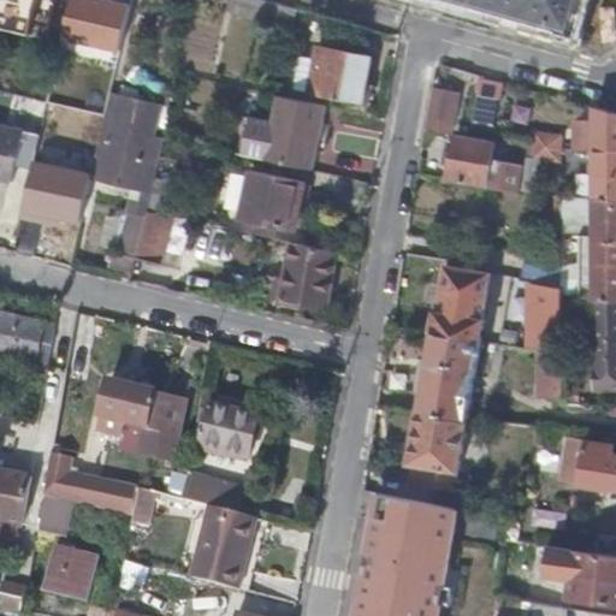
[(35,0),(0,0),(0,25),(29,33),(35,0)]
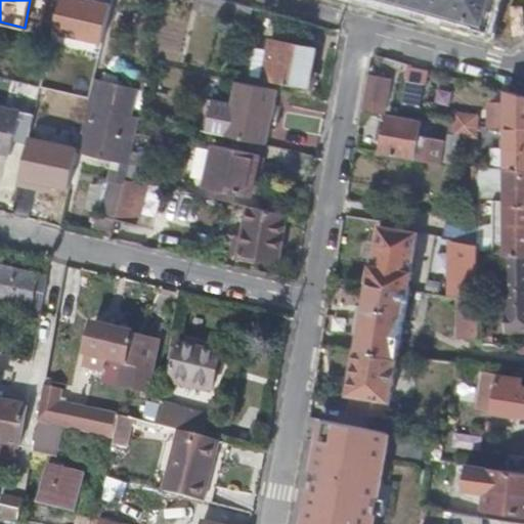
[(113,2),(100,0),(63,0),(56,33),(103,42),(113,2)]
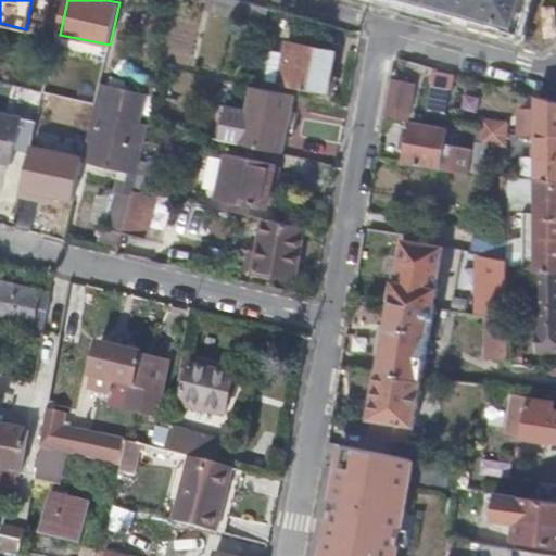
[(401,0),(517,33),(526,0),(401,0)]
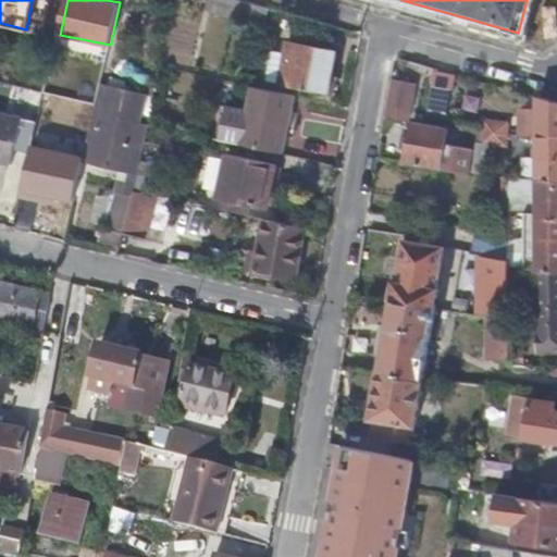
[(336,52),(288,42),(286,57),(274,54),(269,82),(329,95),(336,52)]
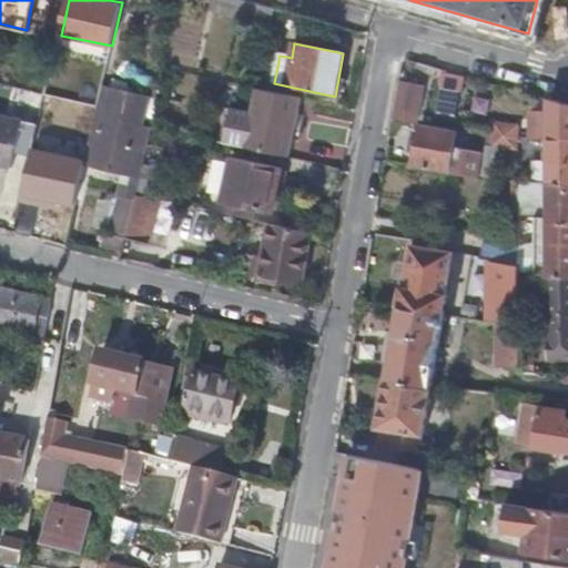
[(460,74),(443,69),(434,117),(454,120),(460,74)]
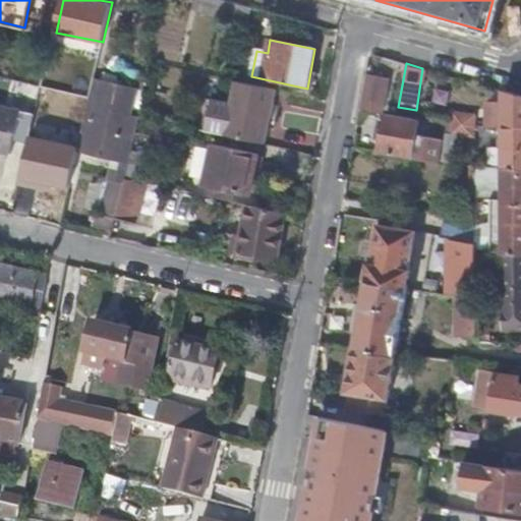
[(365,77),(360,110),(383,113),(387,80),(365,77)]
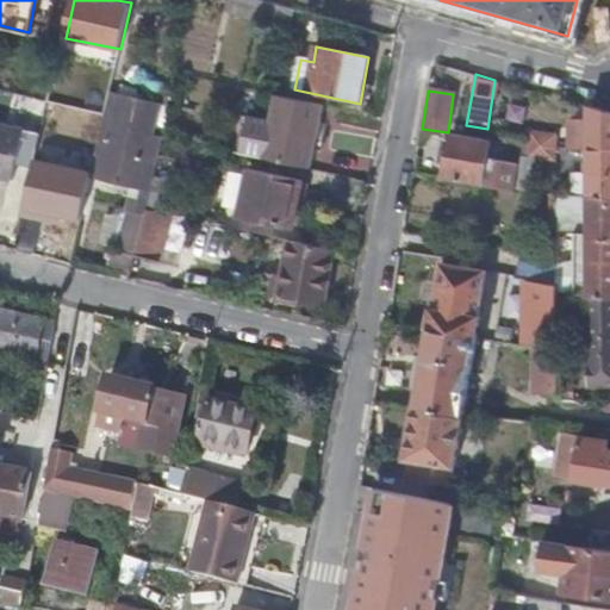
[(310,170),(322,105),(274,95),(269,126),(263,161),(310,170)]
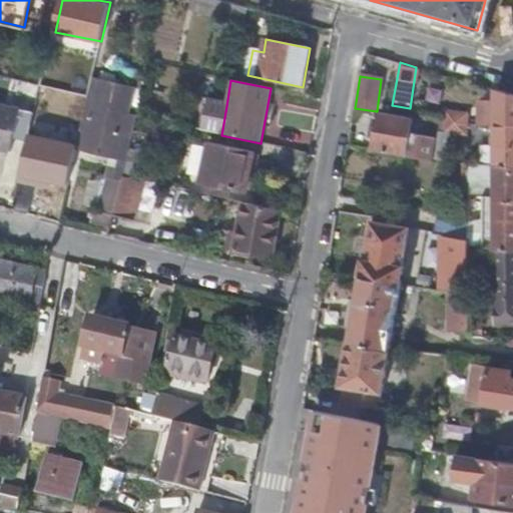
[(512,94),(494,89),(494,100),(494,126),(512,126),(512,94)]
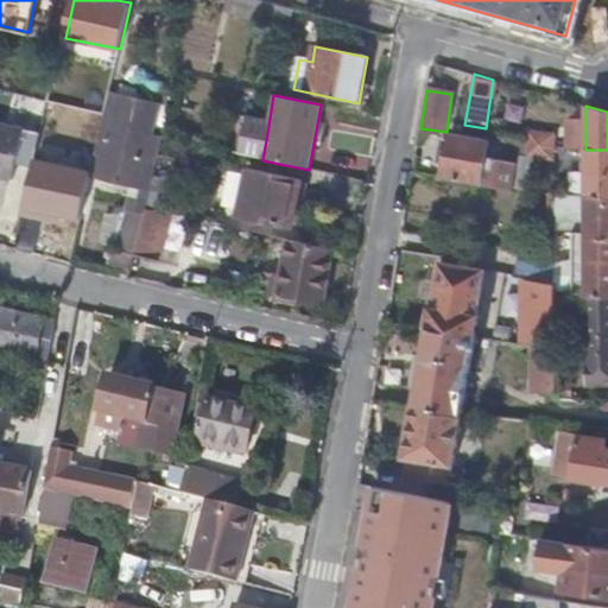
[(131,184),(137,185),(152,119),(106,109),(92,176),(131,184)]
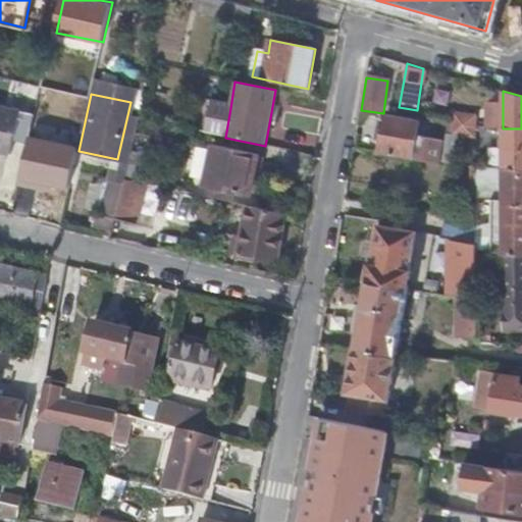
[(503,128),(503,102),(486,102),(485,127),(503,128)]
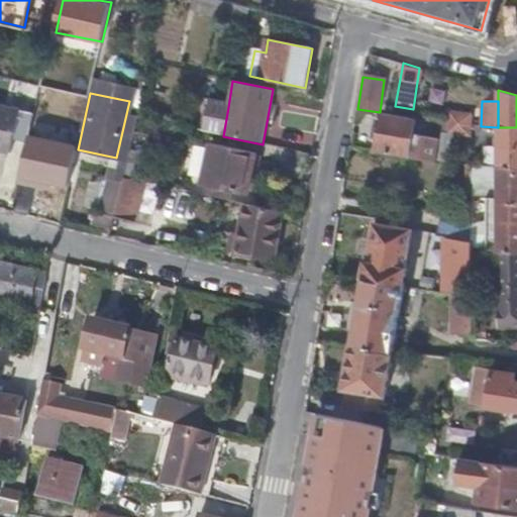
[(210,133),(223,136),(228,107),(215,104),(210,133)]
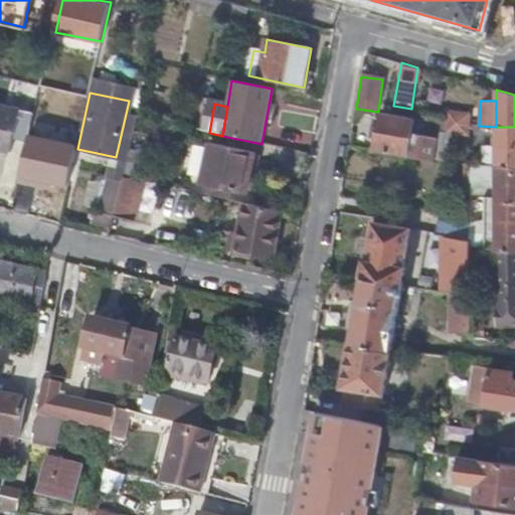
[(12,134),(16,114),(0,110),(0,150),(7,152),(12,134)]
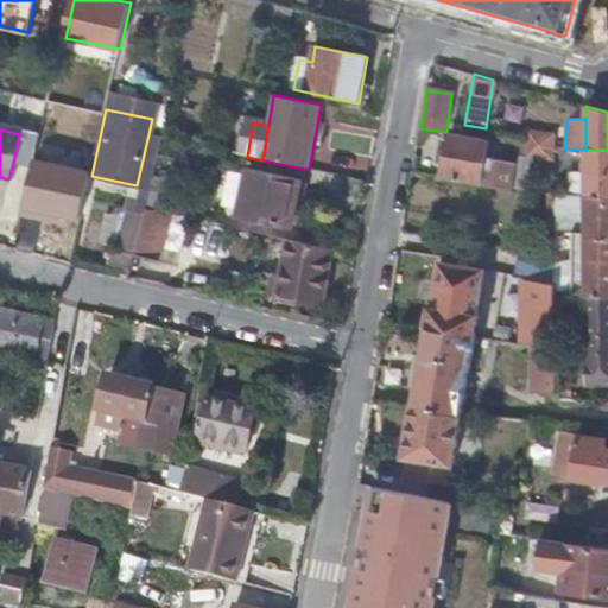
[(527,143),(556,147),(557,135),(530,130),(527,143)]
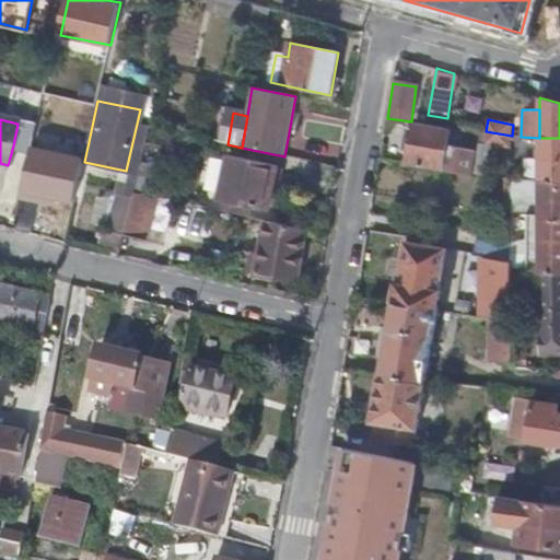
[(30,151),(35,128),(18,124),(13,146),(30,151)]
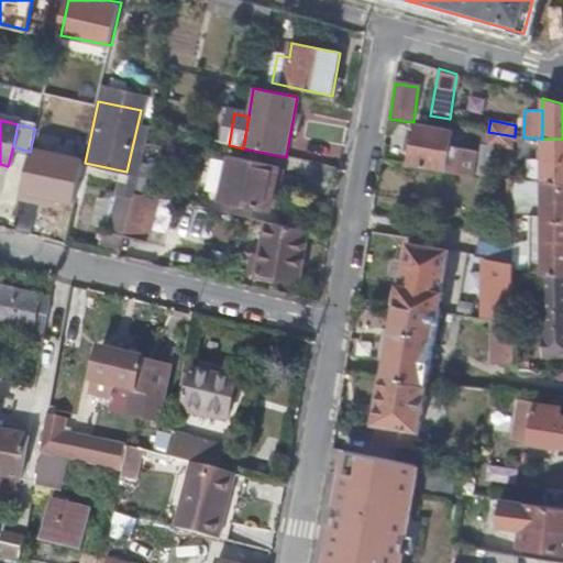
[(415,125),(408,166),(443,172),(448,148),(450,132),(415,125)]
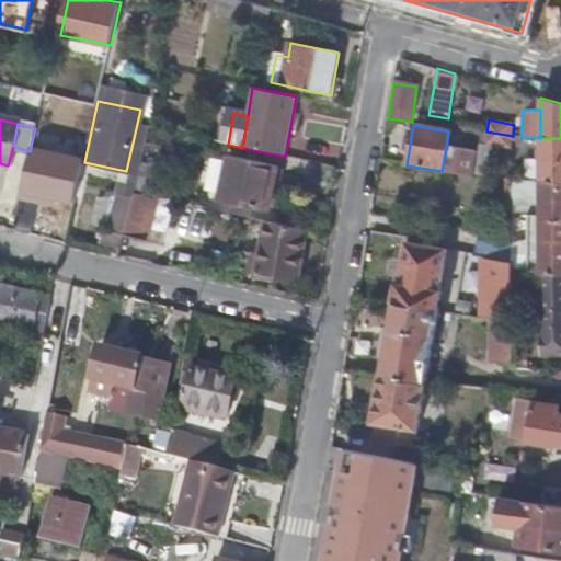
[(487,132),(485,145),(510,149),(513,136),(487,132)]
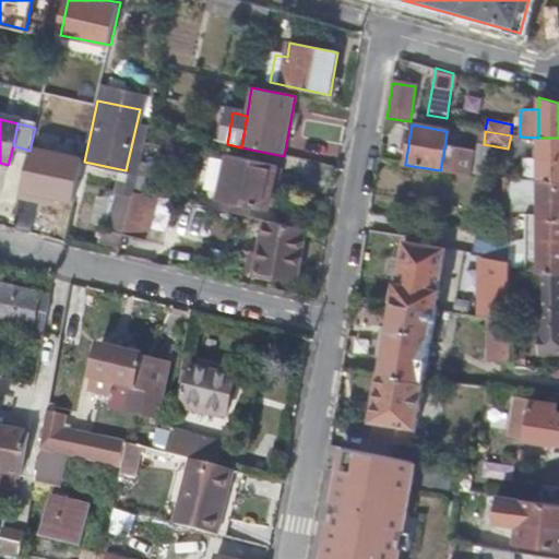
[(558,138),(538,138),(538,179),(558,180),(558,138)]
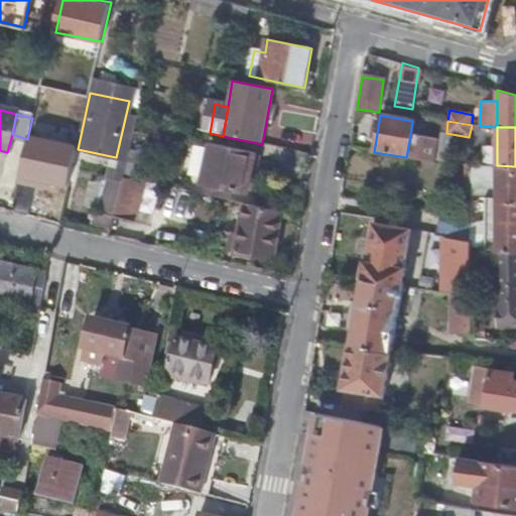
[(410,136),(406,157),(430,161),(432,144),(433,139),(410,136)]
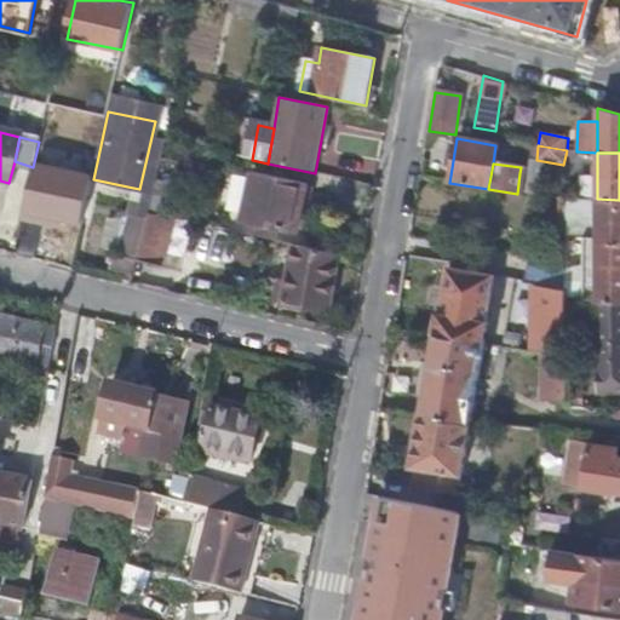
[(309,185),(253,173),(244,222),(299,234),(309,185)]
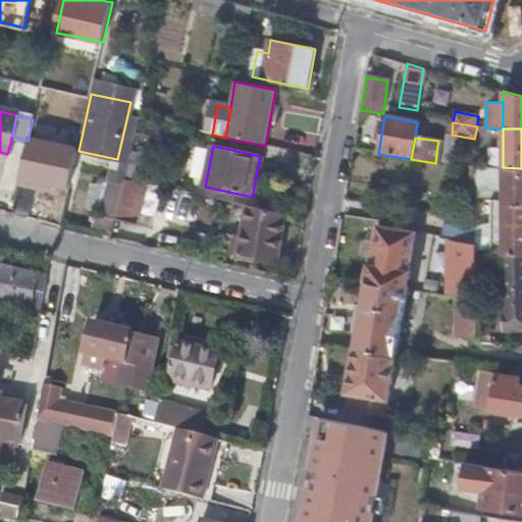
[(128,164),(128,162),(117,159),(112,158),(106,180),(123,185),(124,181),(128,164)]
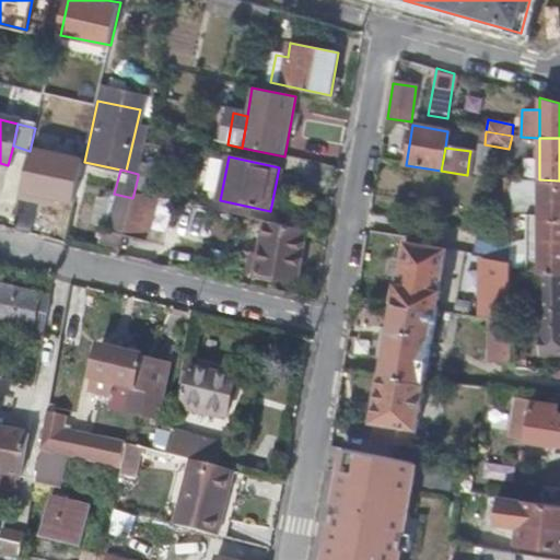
[(540,219),(559,220),(559,181),(539,179),(540,219)]
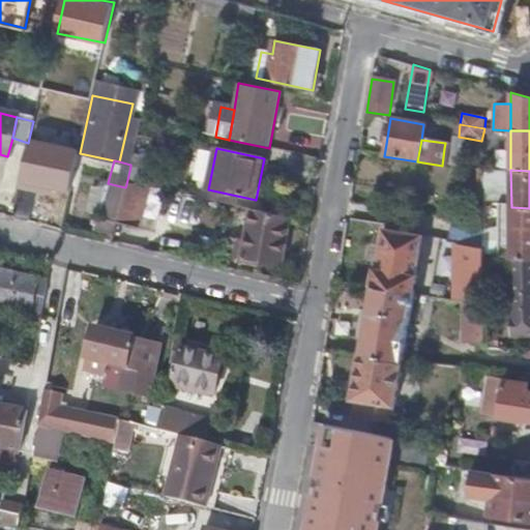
[(98,216),(117,222),(125,187),(108,183),(98,216)]
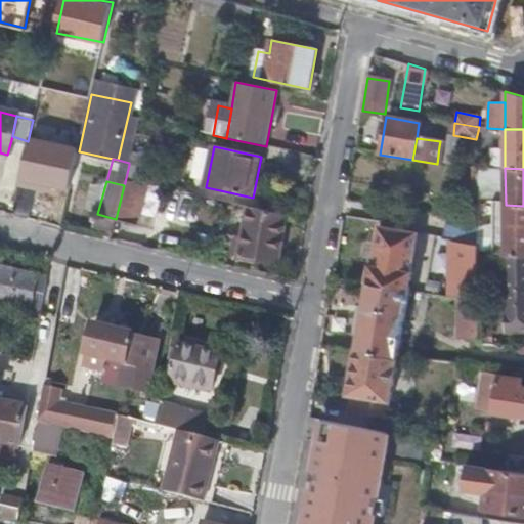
[(124,185),(116,219),(137,225),(147,186),(139,185),(125,182),(124,185)]
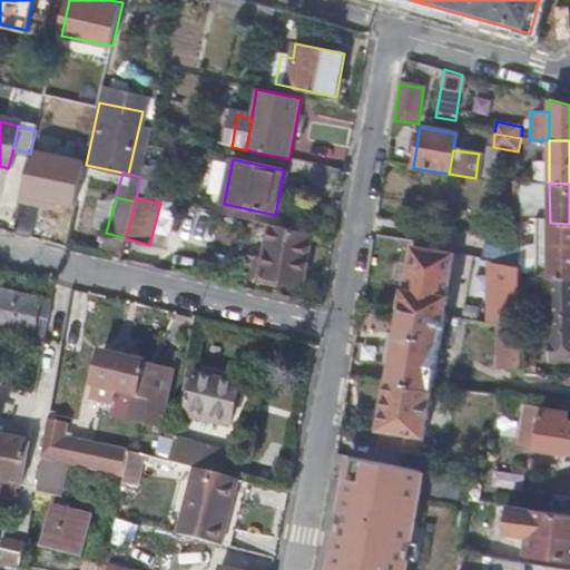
[(519,212),(517,224),(534,226),(537,215),(519,212)]
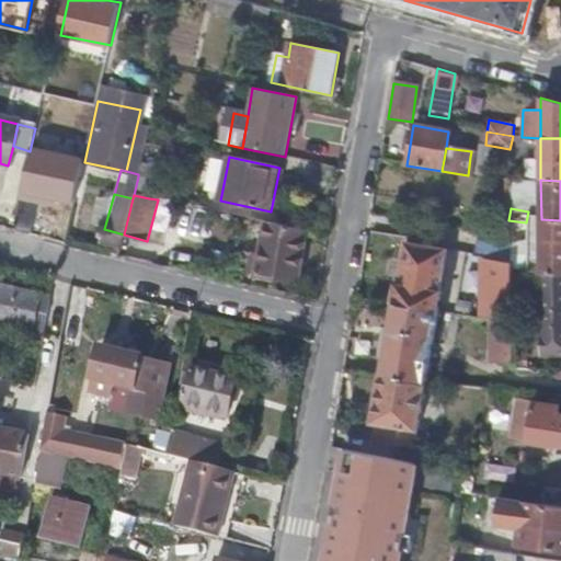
[(477,215),(476,227),(493,229),(494,218),(477,215)]
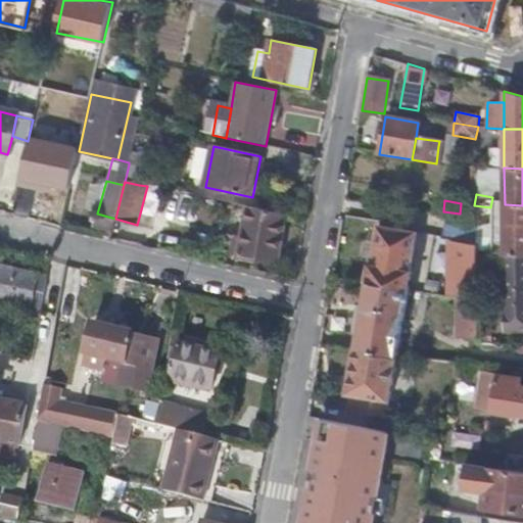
[(505,210),(504,253),(522,253),(522,205),(505,204),(505,210)]
